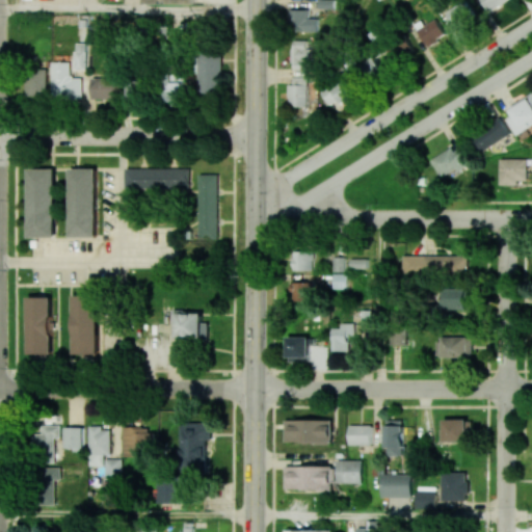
[(334,0),(324,0),(319,0),(319,8),(335,8),(334,0)]
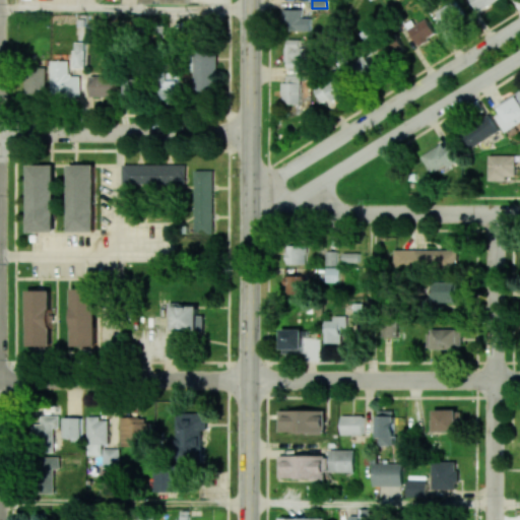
[(437,9),(444,27),(465,18),(458,1),(437,9)]
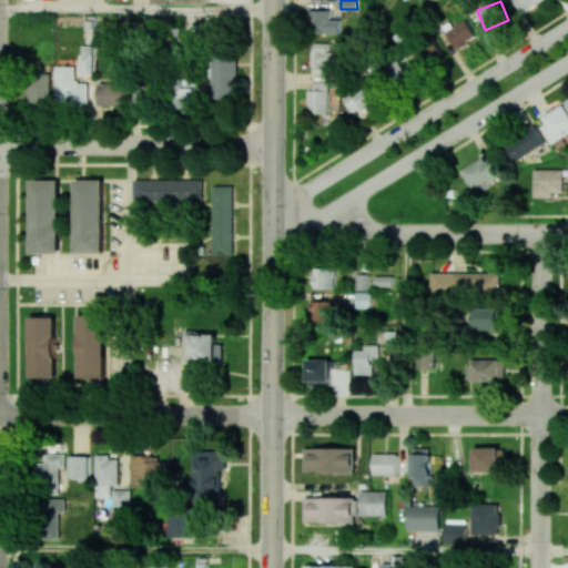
[(340,20),(330,19),(330,10),(311,10),(311,33),(340,34),(340,20)]
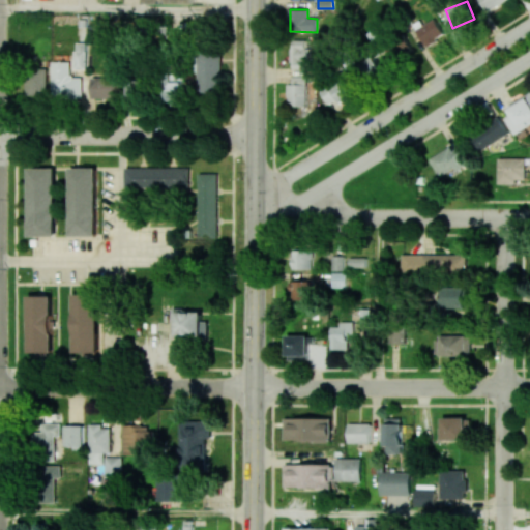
[(444,37),(437,20),(417,28),(424,45),(444,37)]
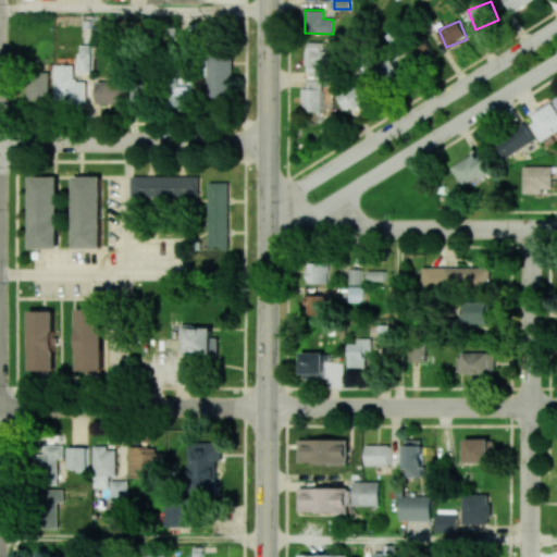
[(325,42),(307,42),(306,72),(325,72),(325,42)]
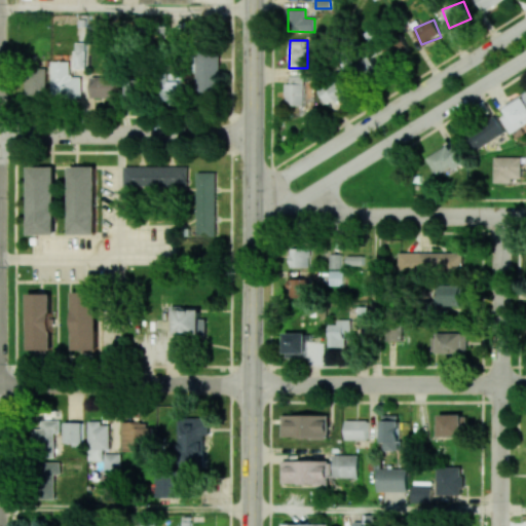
[(75,69),(86,68),(86,42),(75,42),(75,69)]
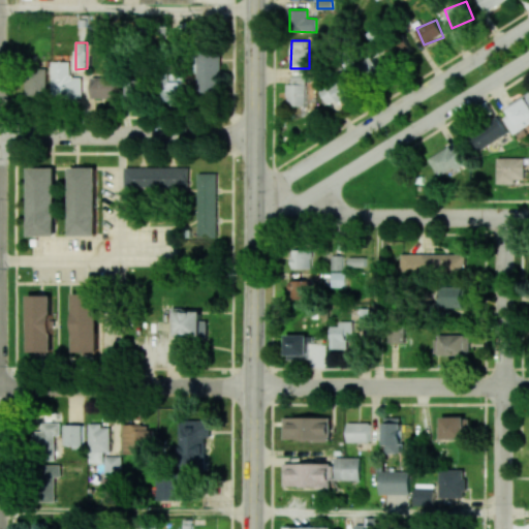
[(221,55),(197,55),(198,91),(221,91),(221,55)]
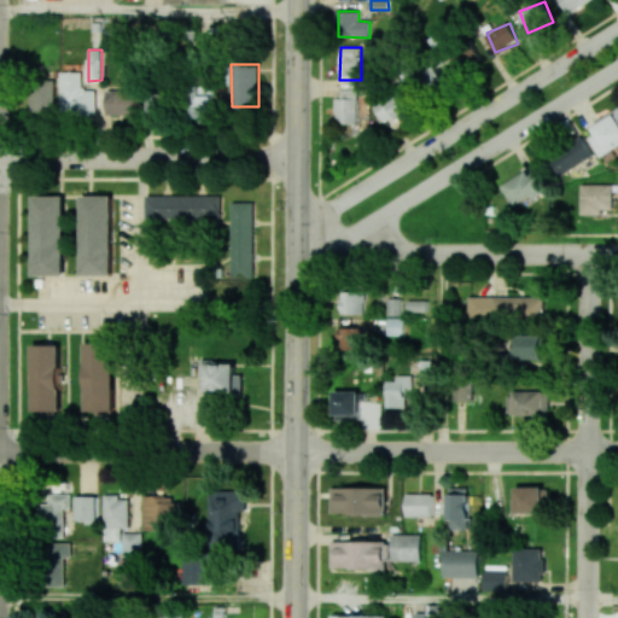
[(423,68),(421,83),(441,85),(442,68),(423,68)]
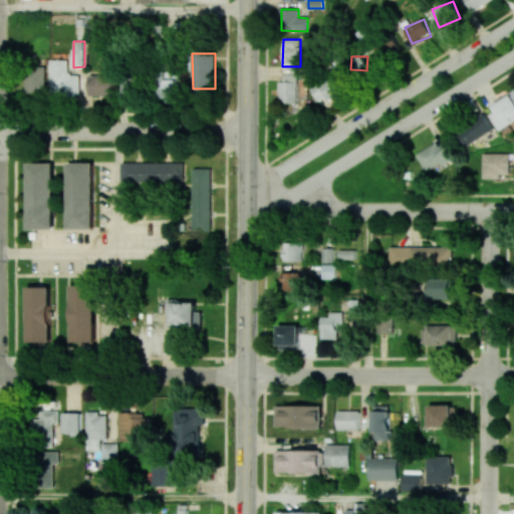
[(69,59),(51,60),(52,95),(80,95),(80,74),(69,74),(69,59)]
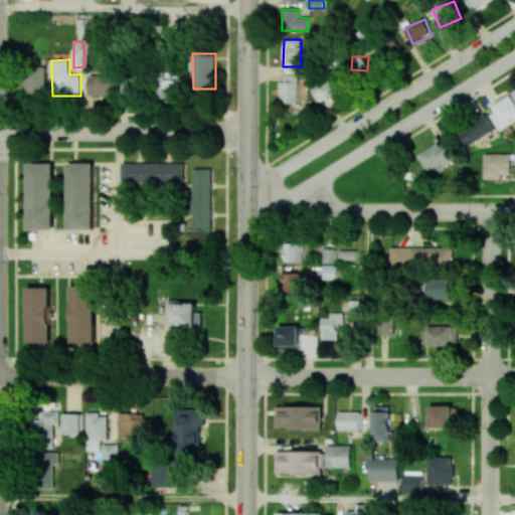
[(47,93),(46,67),(26,67),(26,93),(47,93)]
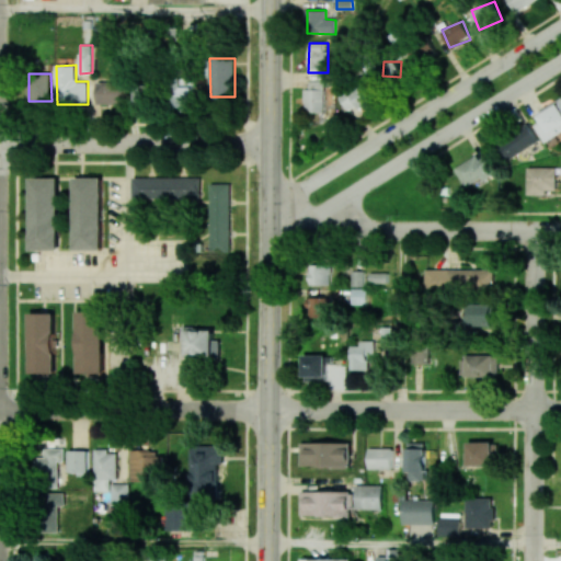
[(174,78),(173,107),(194,109),(195,79),(174,78)]
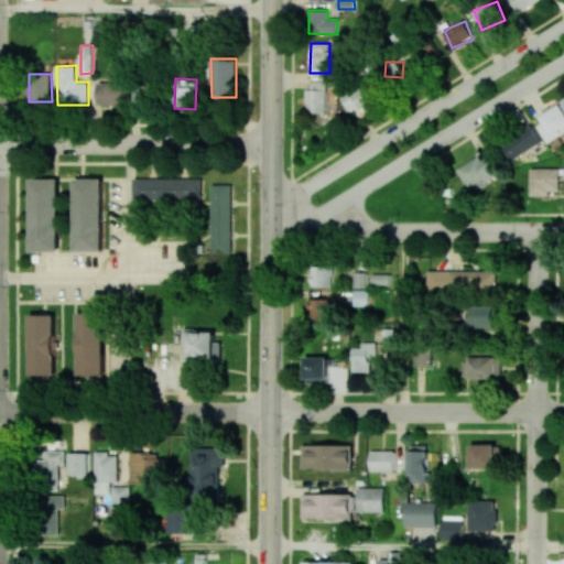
[(98,82),(99,105),(127,105),(127,80),(98,82)]
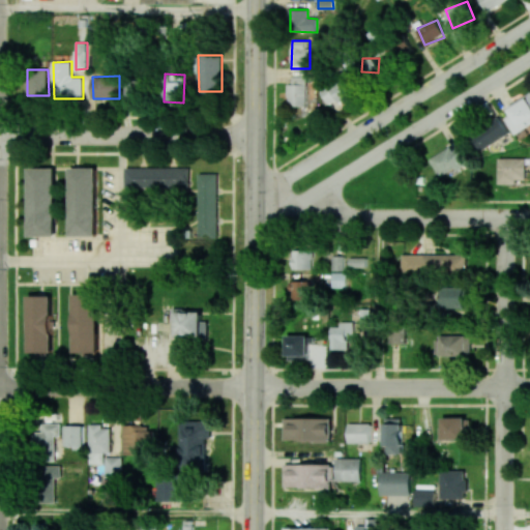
[(321,89),(327,105),(336,100),(339,105),(360,95),(352,76),(321,89)]
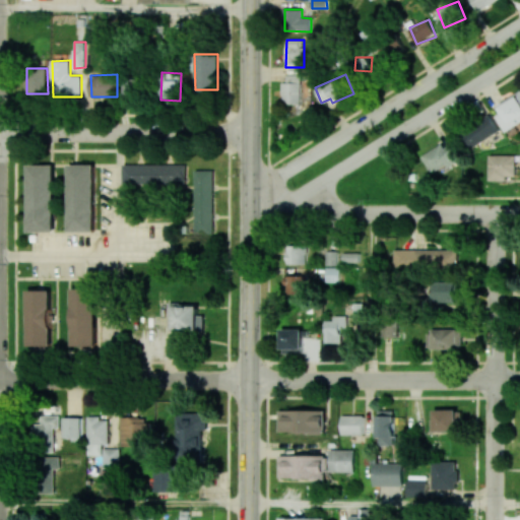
[(303,105),(303,75),(284,75),(283,105),(303,105)]
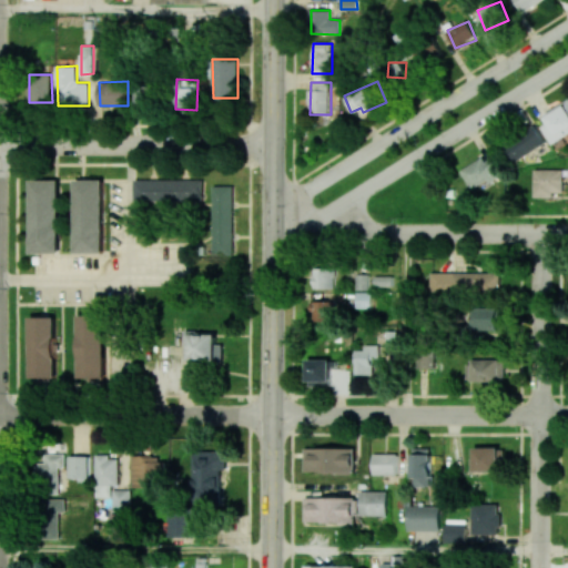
[(138,108),(160,109),(160,85),(138,84),(138,108)]
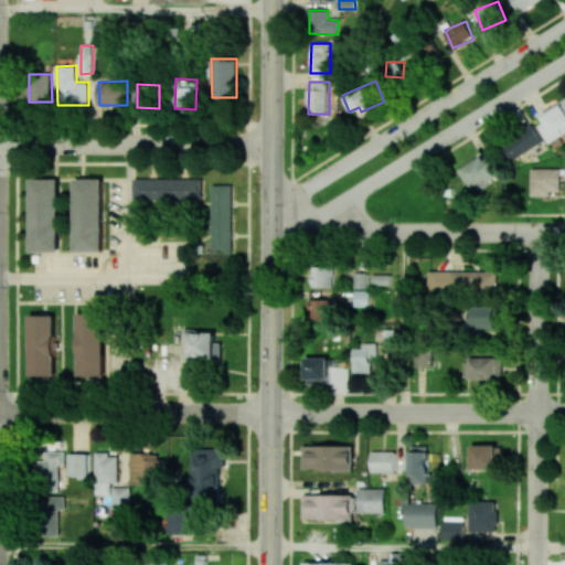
[(548,142),(564,131),(564,98),(540,114),(545,123),(539,126),(548,142)]
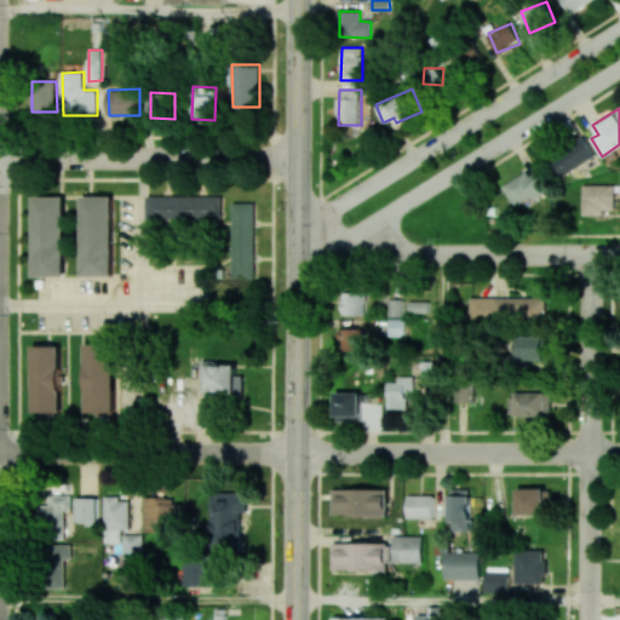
[(596,156),(584,137),(550,158),(562,177),(596,156)]
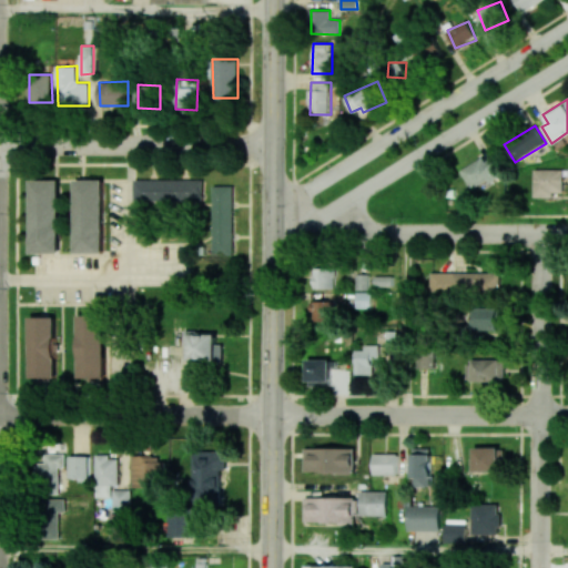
[(460,170),(473,190),(497,175),(486,155),(460,170)]
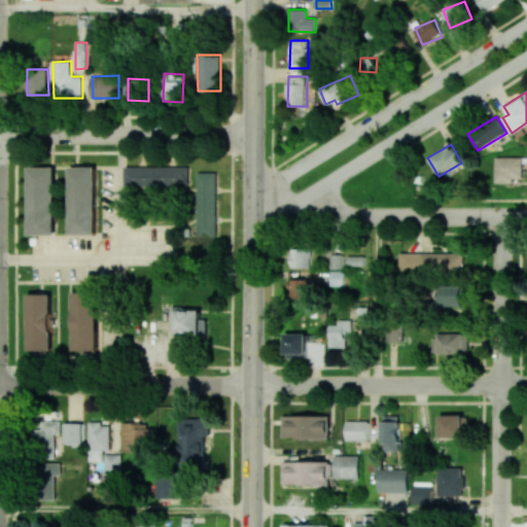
[(514,183),(514,178),(523,178),(522,156),(495,157),(496,183),(514,183)]
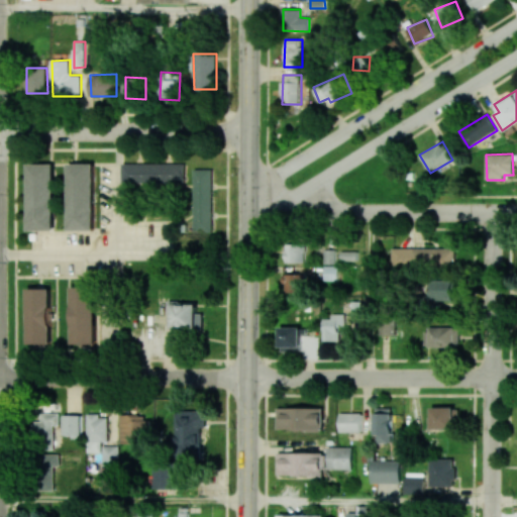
[(123,163),(186,164),(186,182),(123,182),(123,163)]
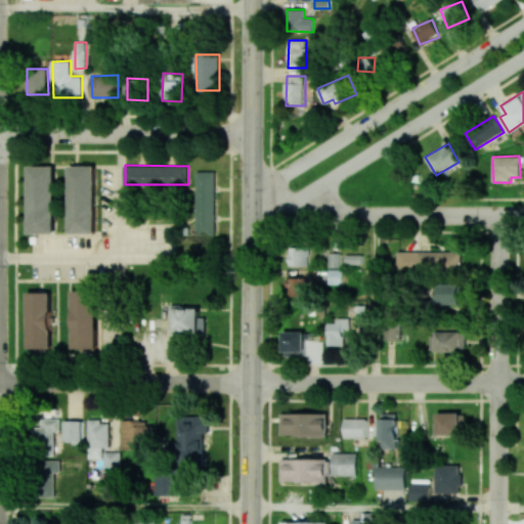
[(30,233),(56,233),(55,166),(30,166),(30,233)]
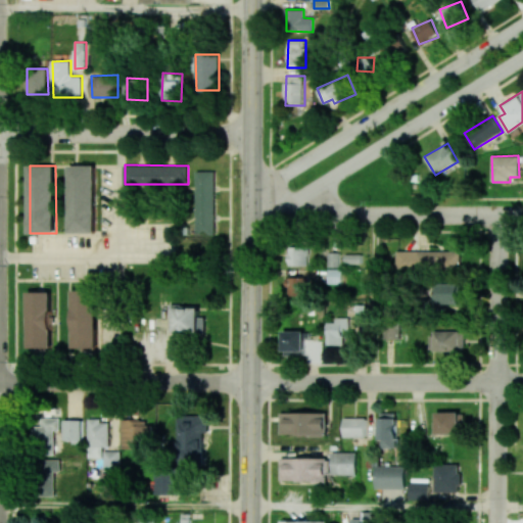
[(96,232),(96,165),(70,165),(69,232),(96,232)]
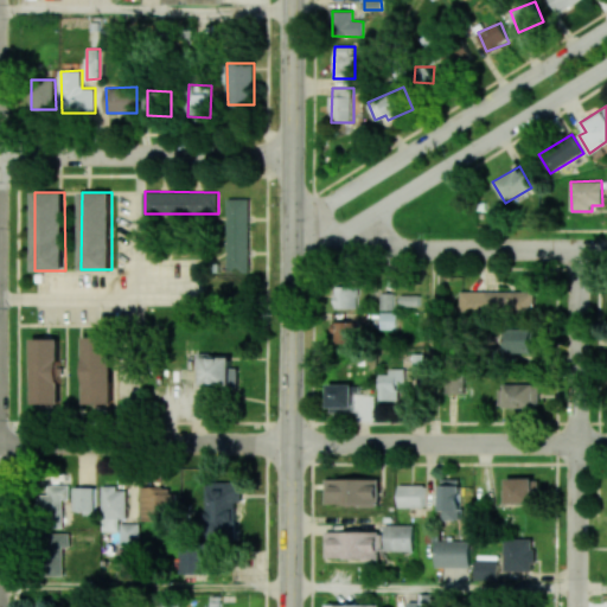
[(250,199),(250,272),(229,272),(229,199),(250,199)]
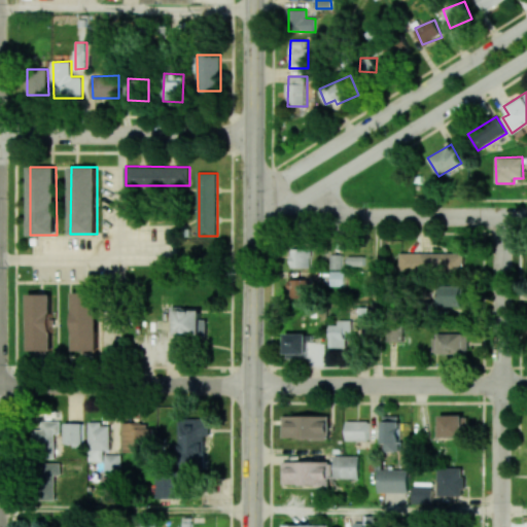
[(311,268),(312,248),(291,248),(291,268),(311,268)]
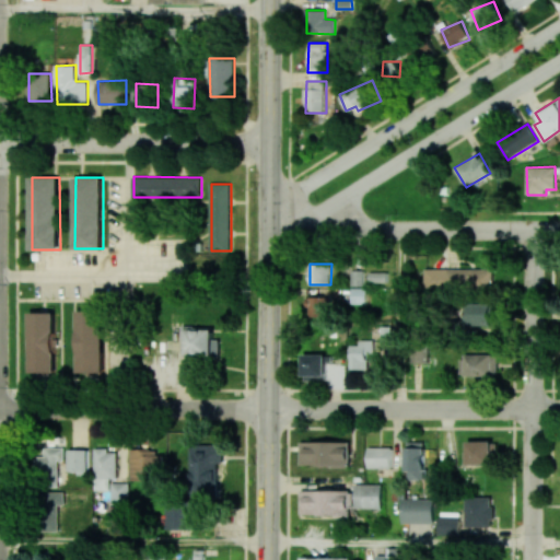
[(493,269),(493,292),(424,292),(426,268),(493,269)]
